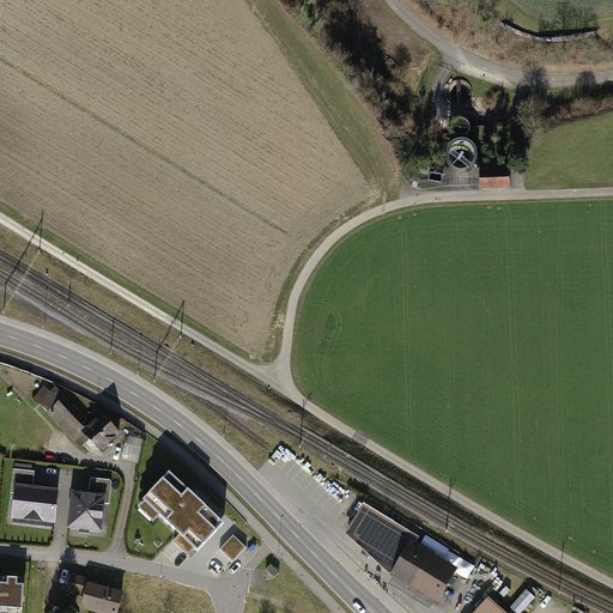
[(511,174),(481,175),(483,192),(511,190),(511,174)]
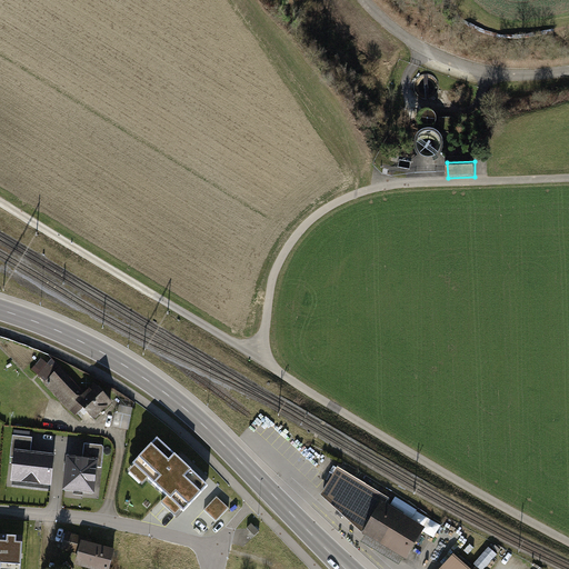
[(72,415),(80,407),(91,418),(109,400),(90,382),(81,391),(49,360),(45,365),(39,358),(31,365),(37,370),(32,375),(72,415)]
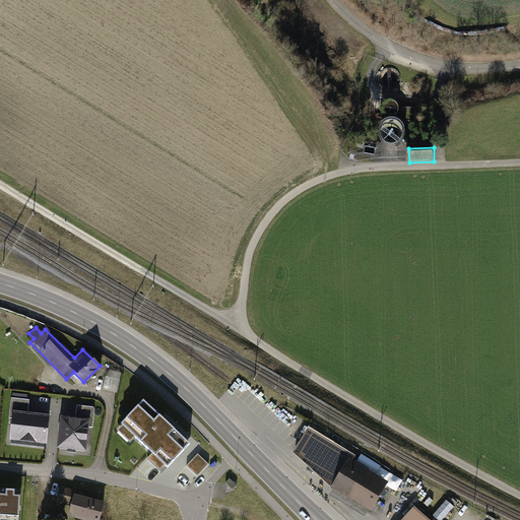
[(11,409),(25,410),(27,398),(9,396),(7,416),(10,416),(11,409)]
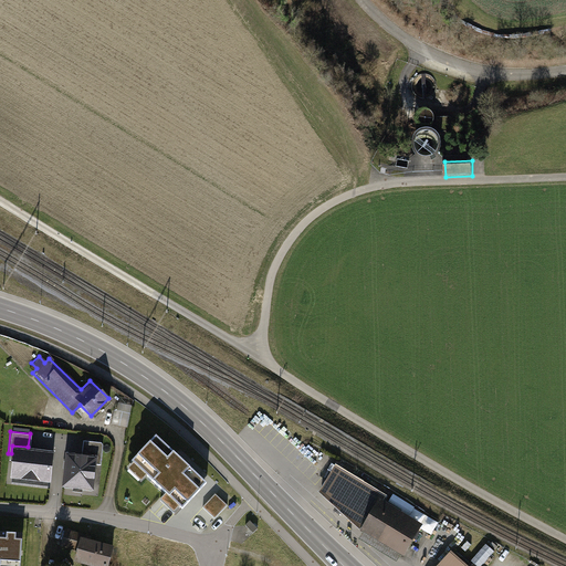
[(208,481),(155,432),(125,464),(143,481),(149,473),(167,489),(159,496),(178,513),(208,481)]
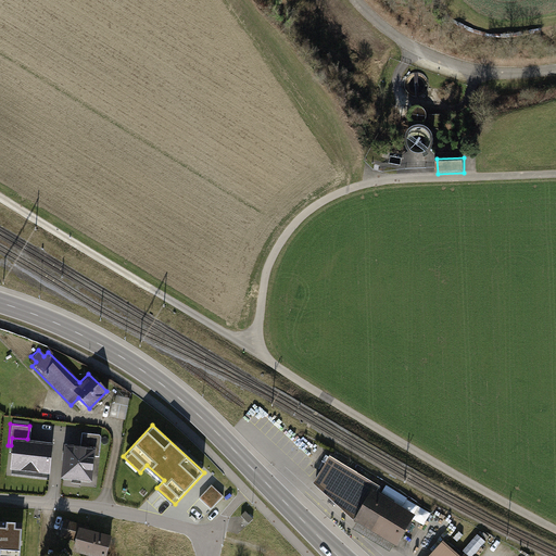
[(79,431),(78,443),(92,445),(91,454),(97,455),(99,434),(79,431)]
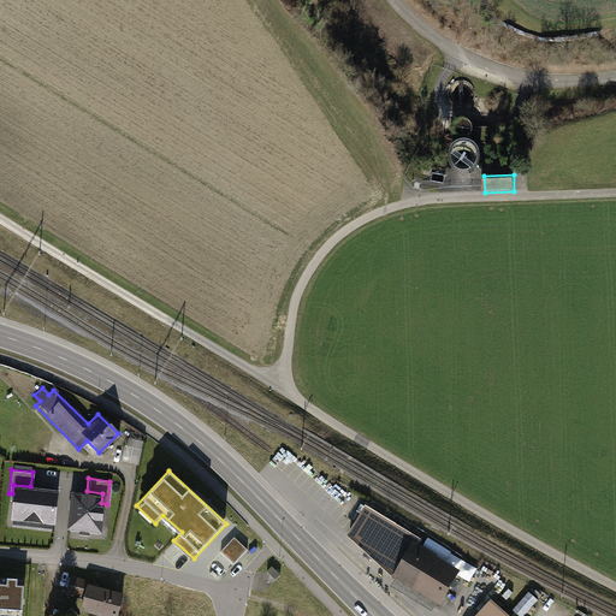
[(30,486),(13,485),(12,493),(10,516),(53,522),(57,490),(30,486)]
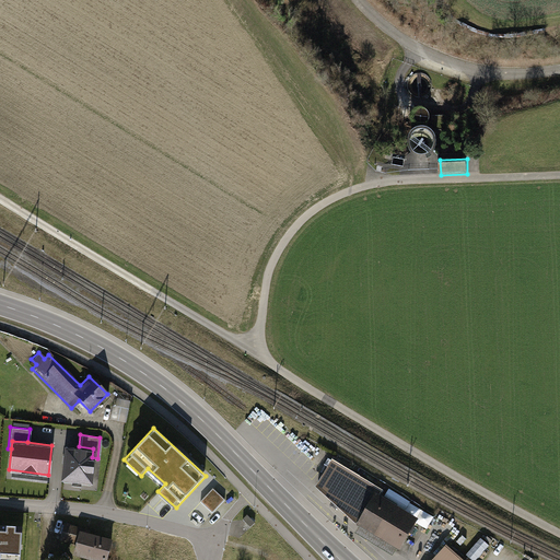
[(79,446),(63,445),(59,478),(89,481),(92,457),(93,448),(79,446)]
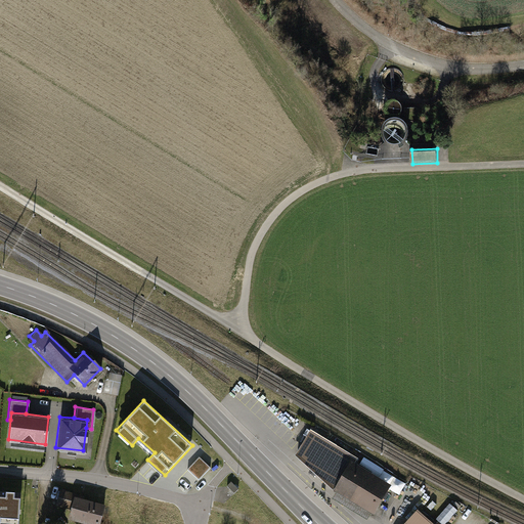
[(372,518),(391,486),(352,463),(354,459),(312,434),(299,456),(337,492),(335,496),(372,518)]
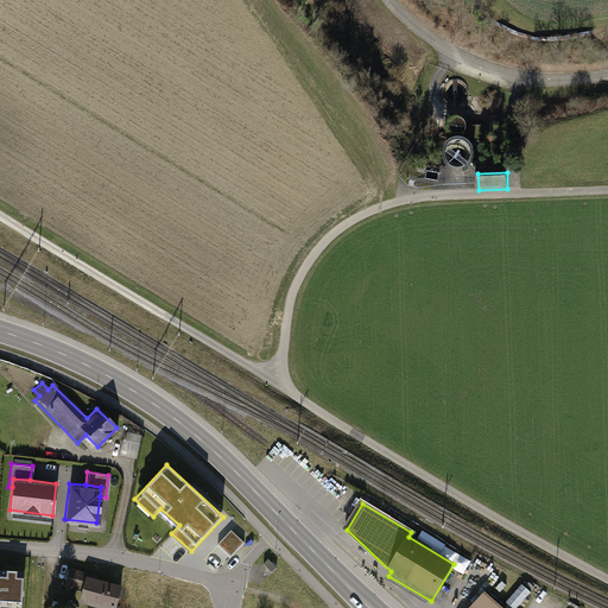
[(65,568),(61,588),(80,593),(82,578),(83,571),(65,568)]
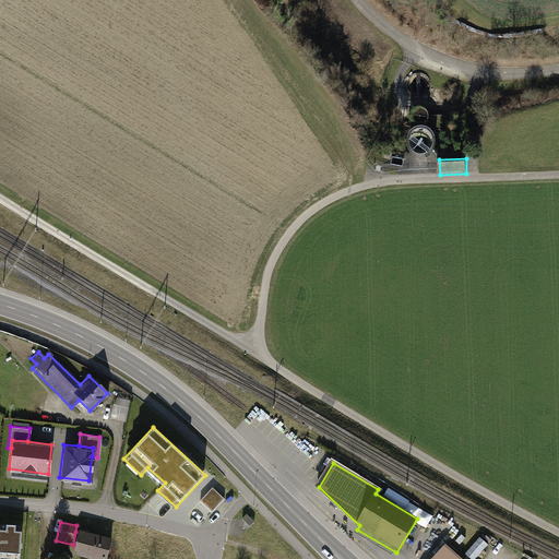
[(0,558),(22,558),(24,528),(0,527),(0,558)]
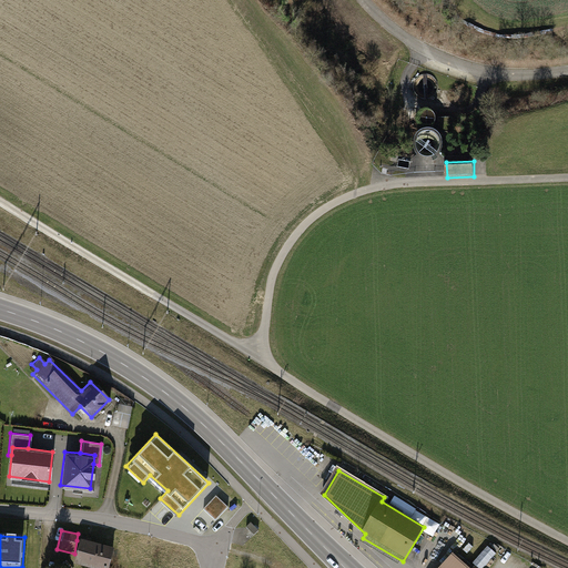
[(103,567),(109,549),(77,540),(74,554),(71,560),(100,567),(103,567)]
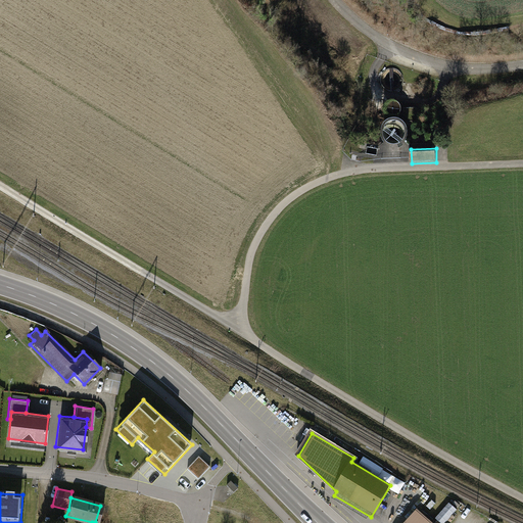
[(438,522),(435,522),(416,507),(400,522),(441,522),(440,522),(438,522)]
